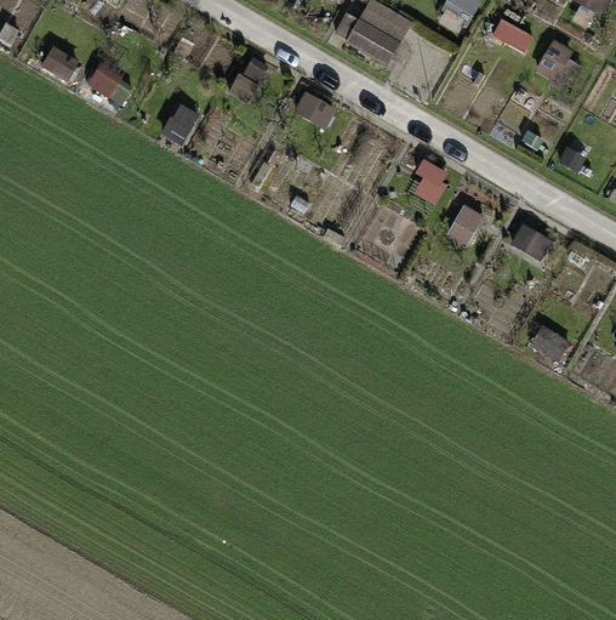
[(361,0),(338,40),(378,63),(403,22),(365,0),(361,0)]
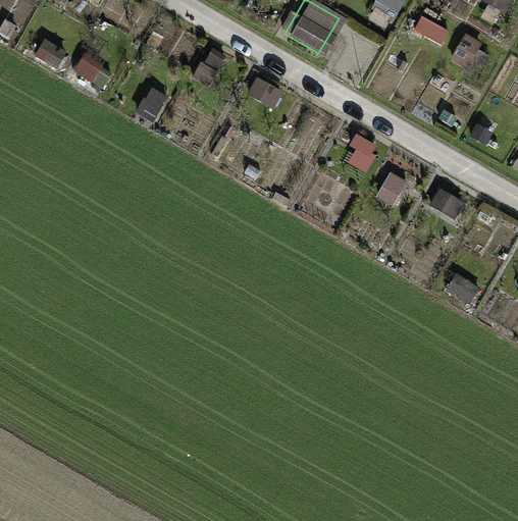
[(374,0),(369,9),(393,22),(404,0),(374,0)]
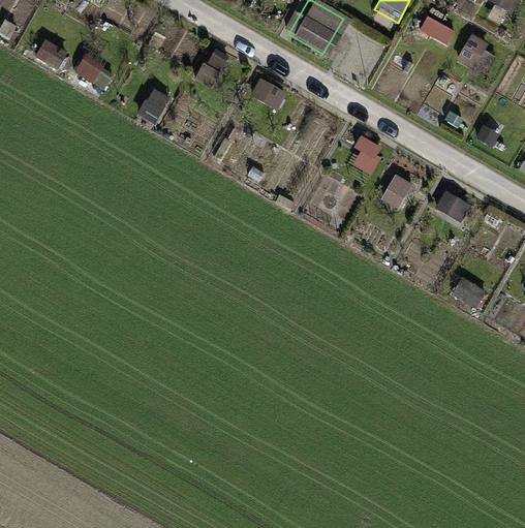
[(501,18),(515,2),(512,0),(486,0),(485,3),(501,18)]
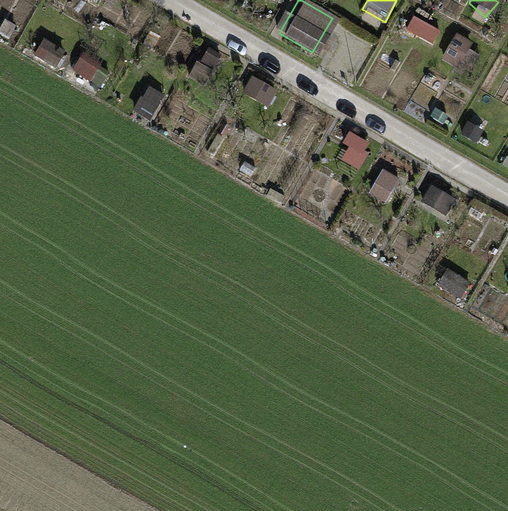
[(441,58),(459,67),(472,41),(454,32),(441,58)]
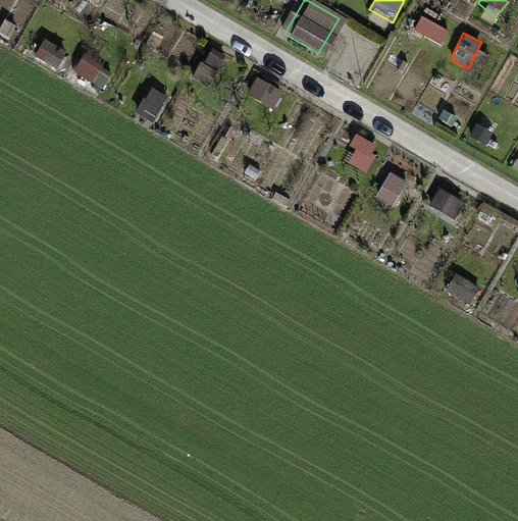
[(275,106),(283,90),(257,76),(249,93),(275,106)]
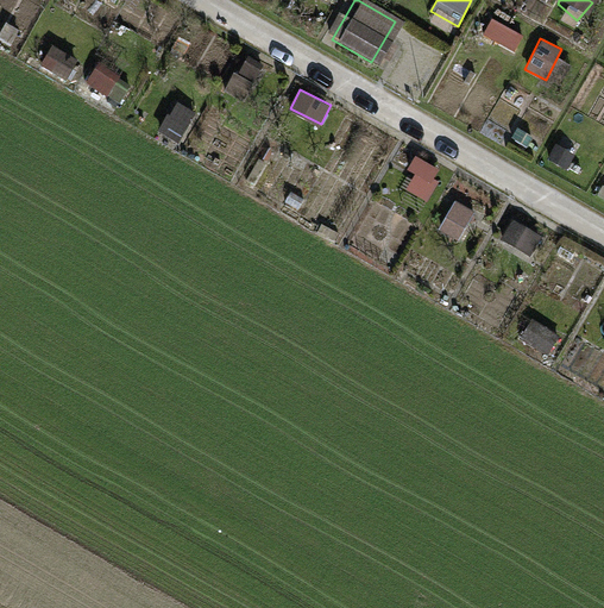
[(402,189),(429,198),(440,164),(411,156),(402,189)]
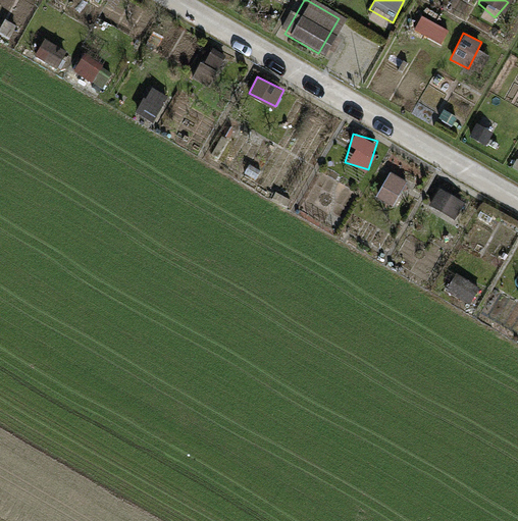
[(393,206),(407,179),(389,170),(374,197),(393,206)]
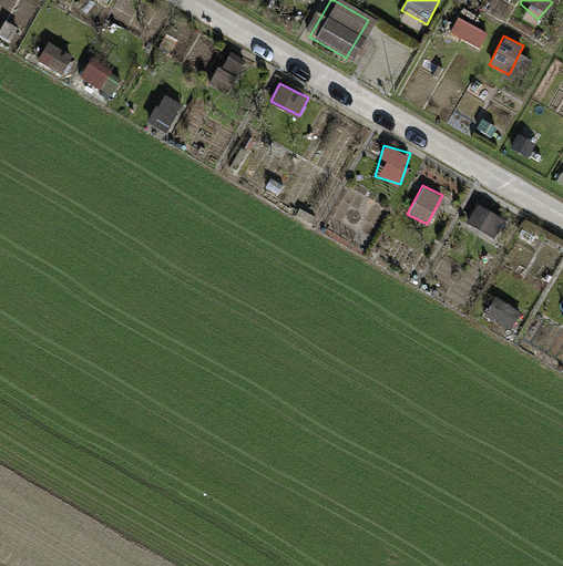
[(492,238),(503,218),(477,204),(466,224),(492,238)]
